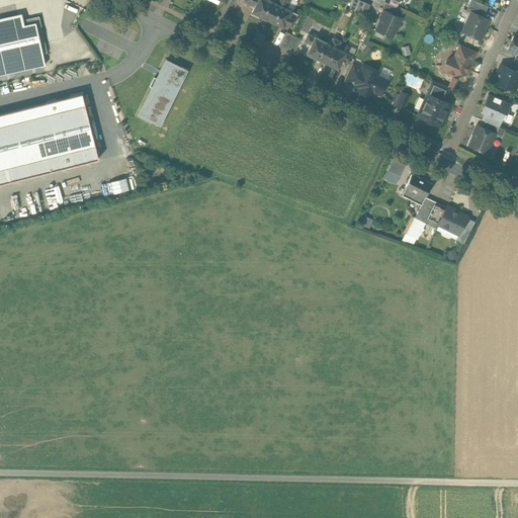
[(244,0),(244,2),(254,7),(252,12),(262,17),(270,1),(268,0),(244,0)]
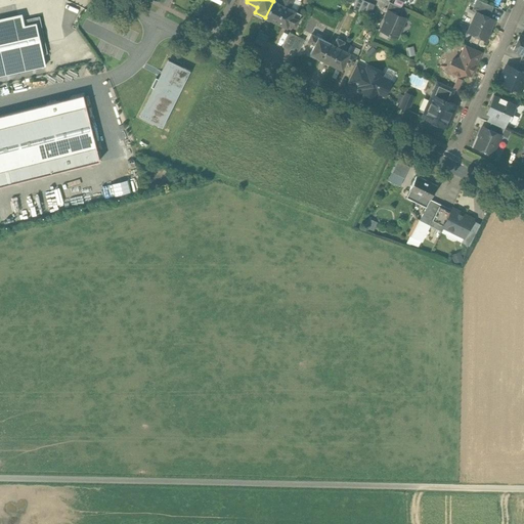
[(279,0),(278,3),(271,0),(273,1),(265,17),(276,23),(287,0),(279,0)]
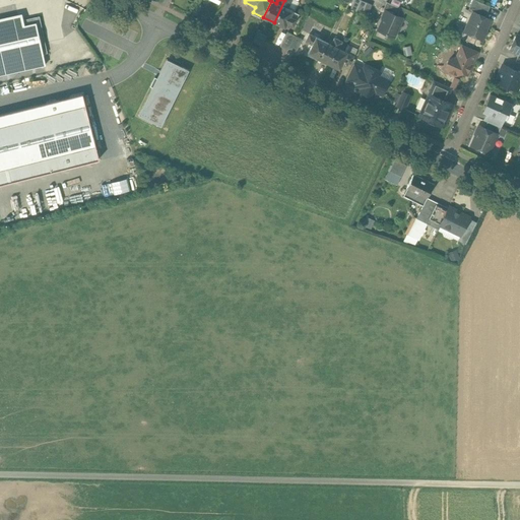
[(284,0),(274,22),(284,27),(286,23),(293,26),(299,14),(287,8),(291,0),(284,0)]
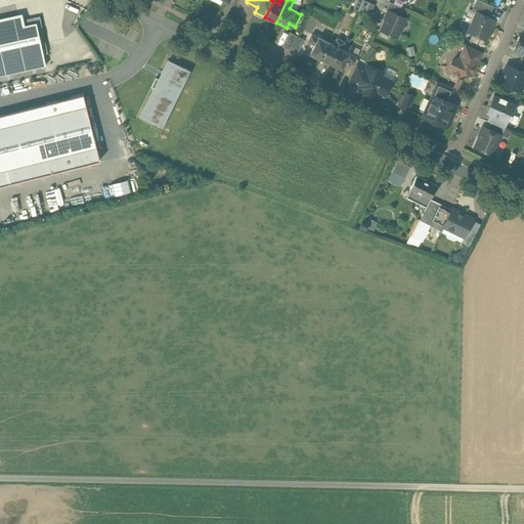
[(356,0),(353,9),(358,11),(362,0),(356,0)]
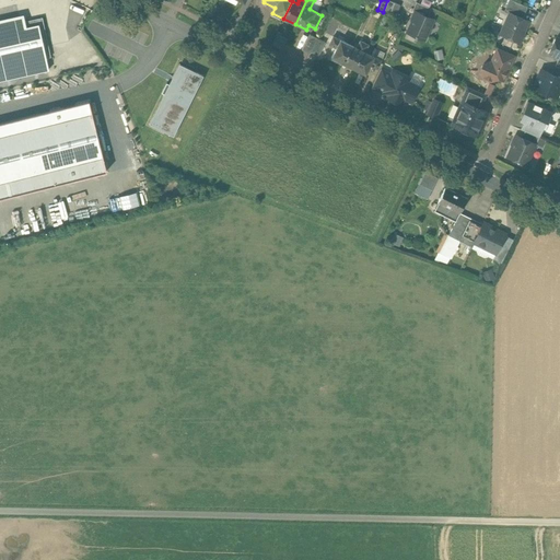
[(388,0),(387,0),(383,12),(389,14),(394,2),(388,0)]
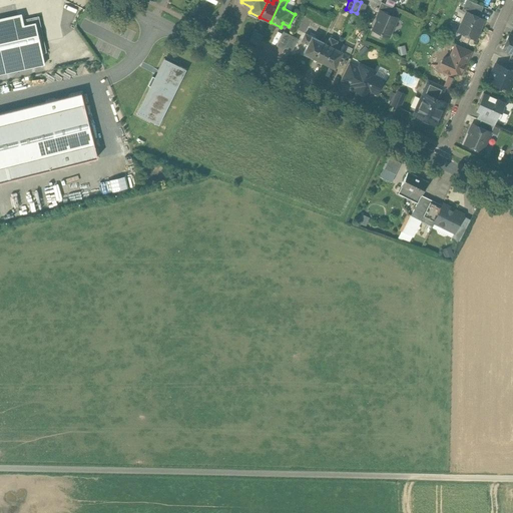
[(483,6),(469,0),(466,0),(462,11),(467,13),(468,12),(479,17),(483,6)]
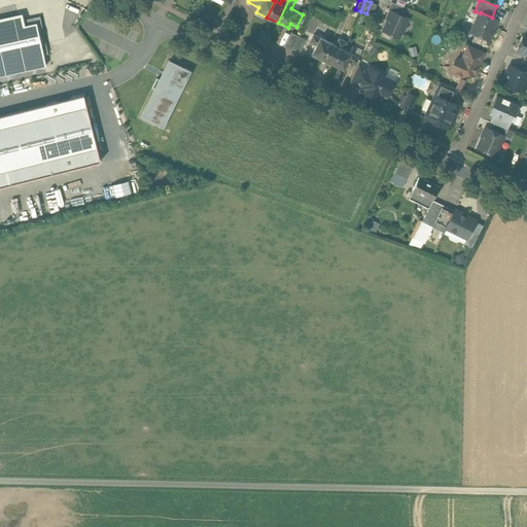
[(371,2),(366,13),(372,15),(377,4),(371,2)]
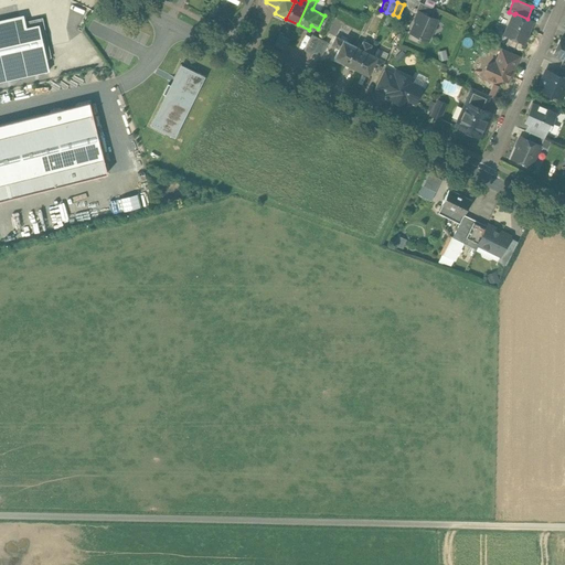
[(435,9),(419,2),(416,11),(419,12),(432,17),(435,9)]
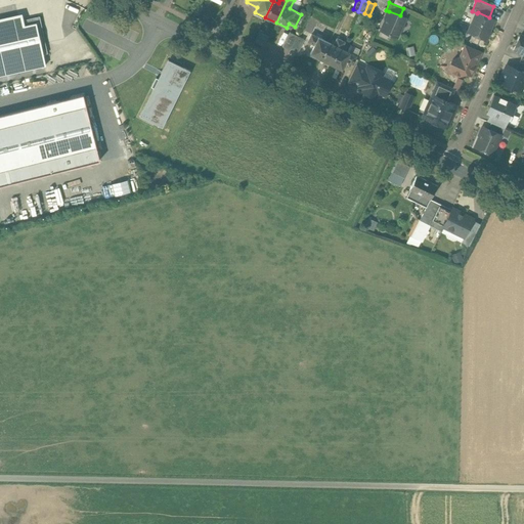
[(400,15),(389,11),(381,31),(390,34),(390,33),(397,37),(405,17),(400,15)]
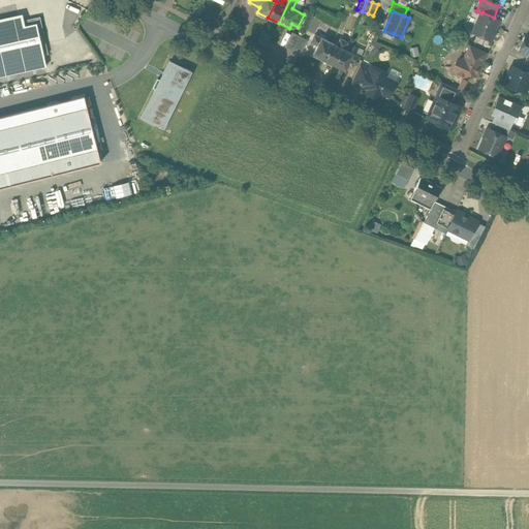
[(494,18),(483,12),(481,13),(473,32),(489,39),(492,38),(494,33),(493,31),(498,20),(494,18)]
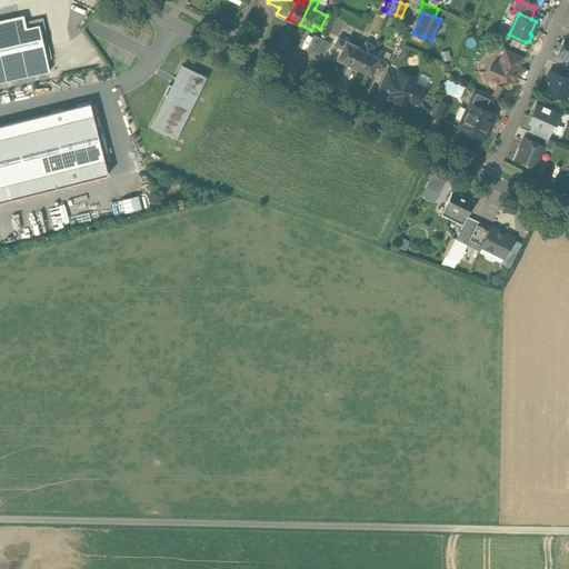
[(25,15),(0,19),(0,82),(50,71),(39,25),(27,28),(25,15)]
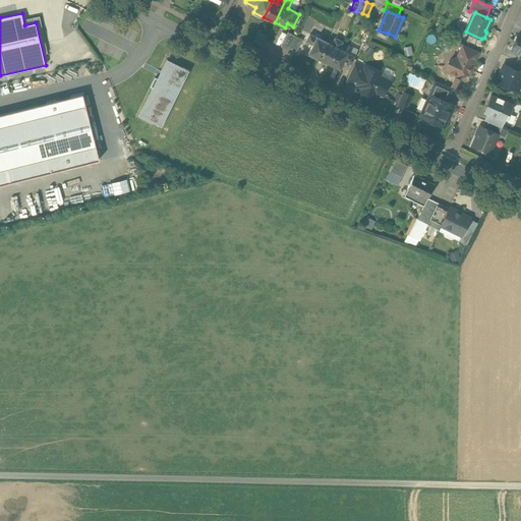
[(288,33),(281,47),(288,51),(289,49),(295,36),(288,33)]
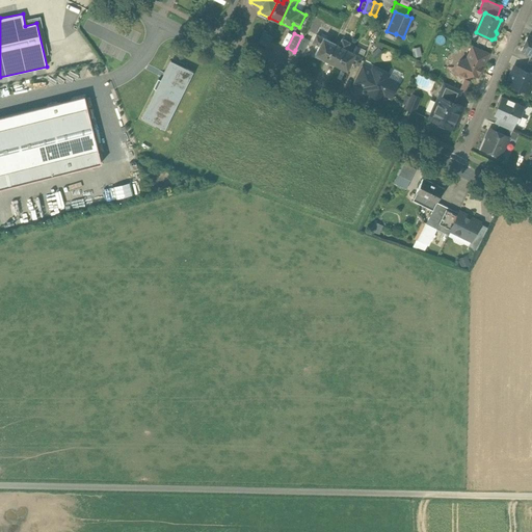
[(334,44),(324,38),(323,38),(316,35),(313,43),(319,47),(315,55),(316,56),(325,60),(334,44)]
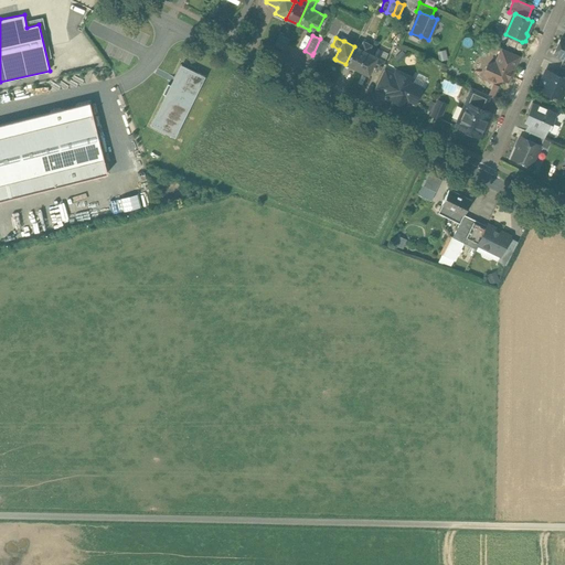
[(564,39),(561,38),(554,53),(564,57),(564,39)]
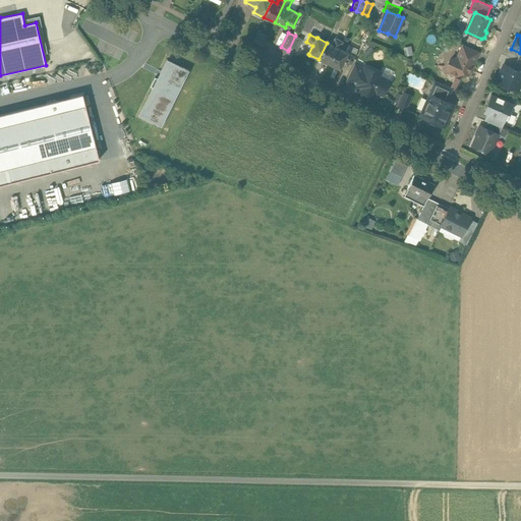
[(302,40),(295,36),(289,49),(296,52),(302,40)]
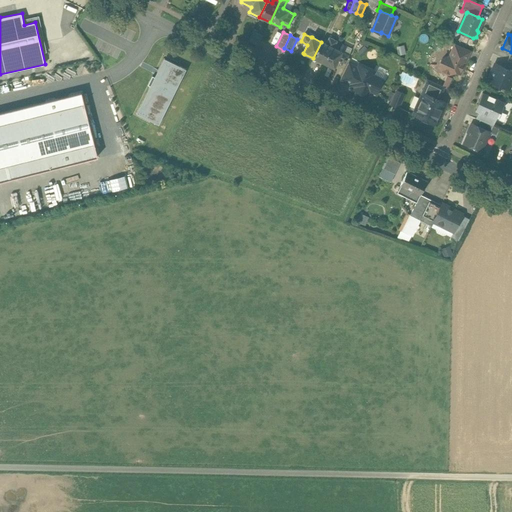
[(326,44),(321,42),(313,58),(323,63),(331,47),(333,48),(337,41),(329,37),(326,44)]
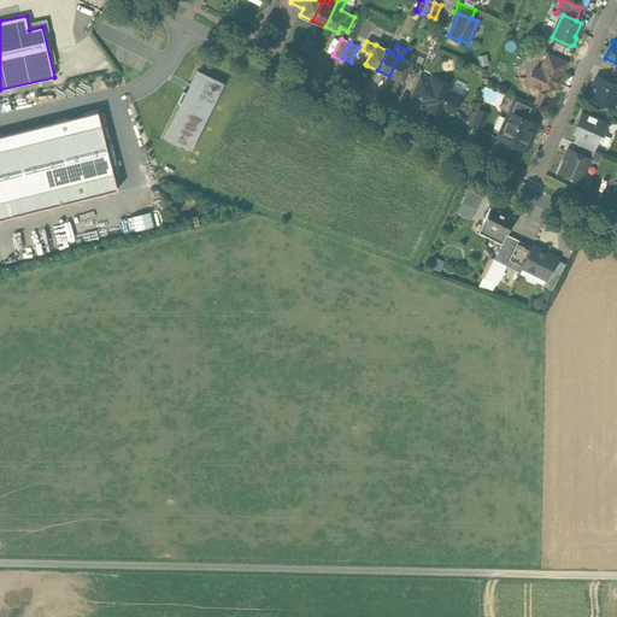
[(548,53),(541,68),(533,70),(529,78),(533,86),(540,89),(548,87),(554,89),(566,62),(548,53)]
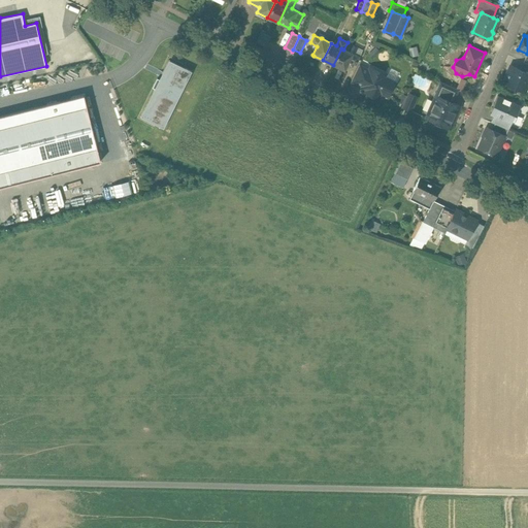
[(343,50),(341,48),(333,65),(344,70),(345,69),(349,61),(356,65),(359,57),(353,54),(352,53),(343,50)]
